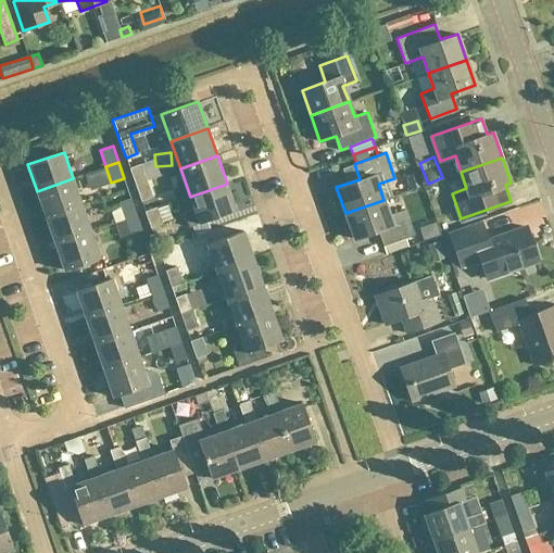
[(136,184),(148,179),(141,164),(130,167),(136,184)]
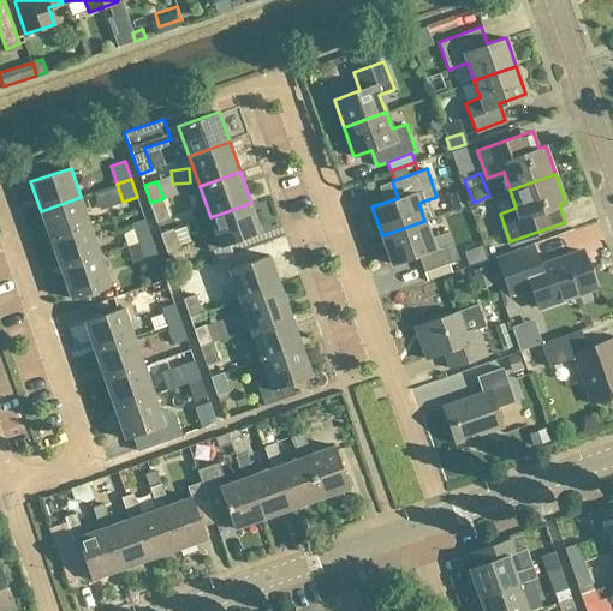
[(91,226),(81,197),(41,211),(51,239),(91,226)]
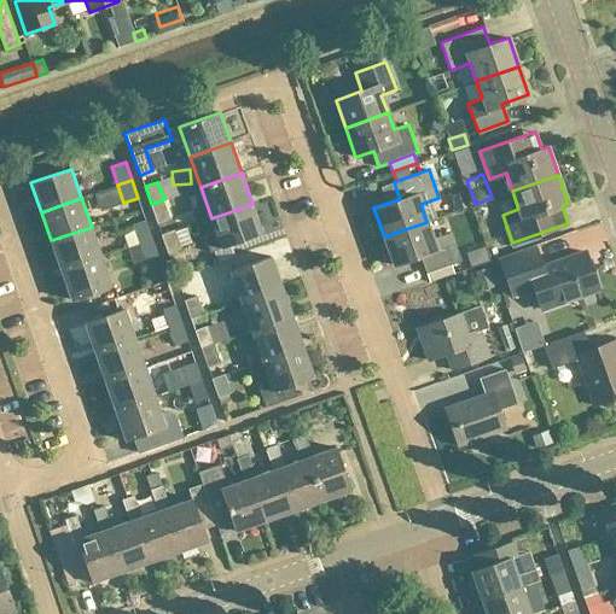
[(170,218),(164,199),(151,204),(158,223),(170,218)]
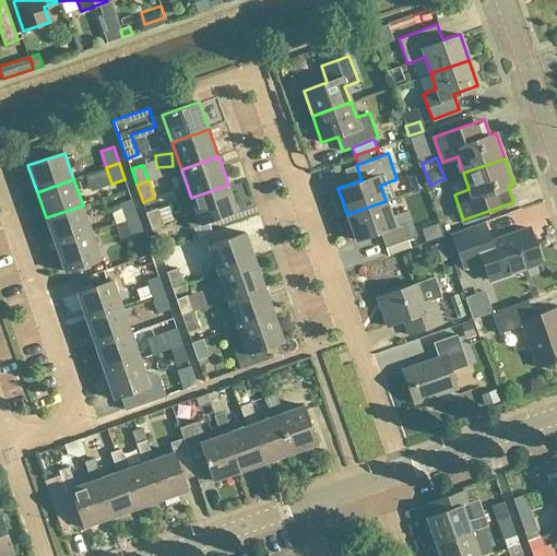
[(191,198),(196,210),(185,214),(190,228),(201,224),(238,211),(228,185),(191,198)]
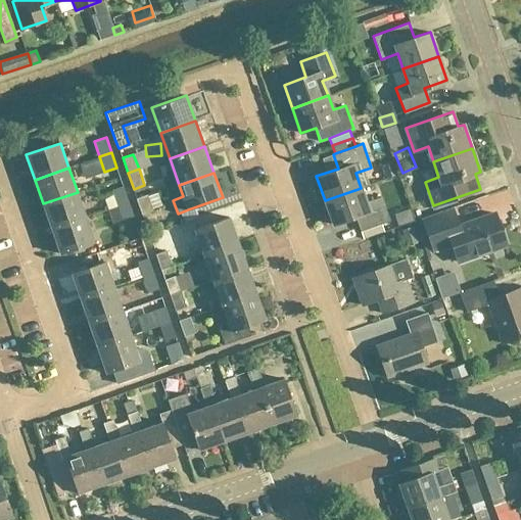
[(273,180),(258,186),(263,196),(277,190),(273,180)]
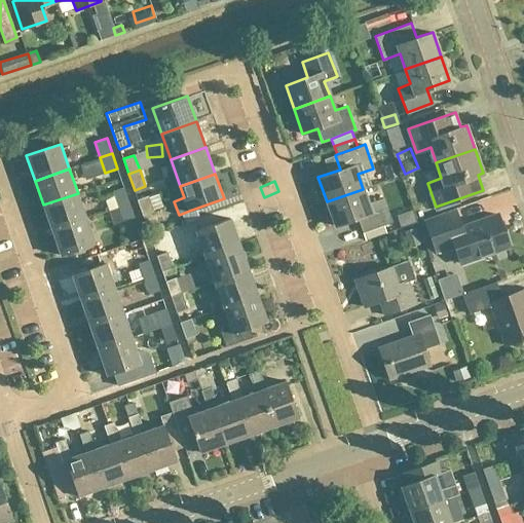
[(117,207),(129,202),(123,187),(111,191),(117,207)]
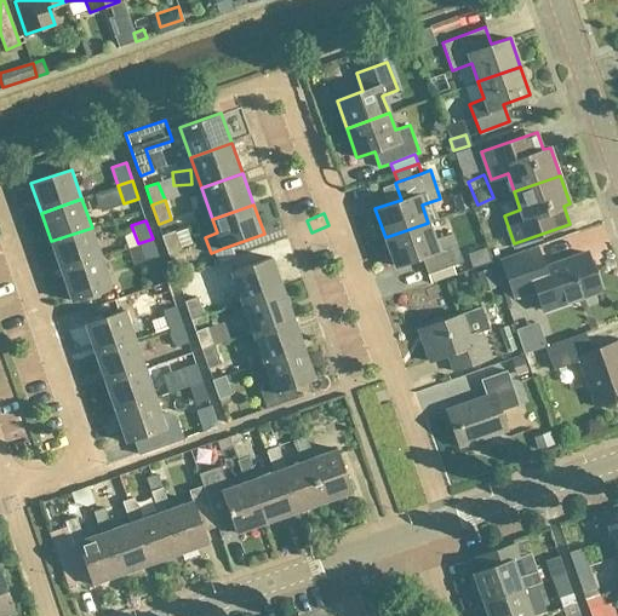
[(428,223),(385,237),(395,265),(422,255),(428,274),(453,264),(463,262),(453,232),(434,240),(428,223)]
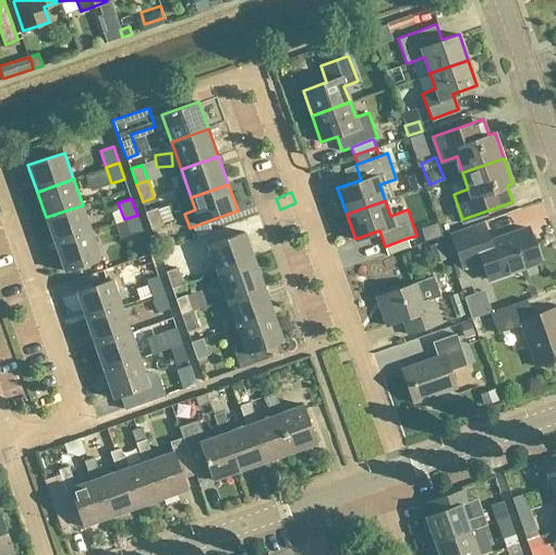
[(83,205),(46,217),(56,243),(92,230),(83,205)]
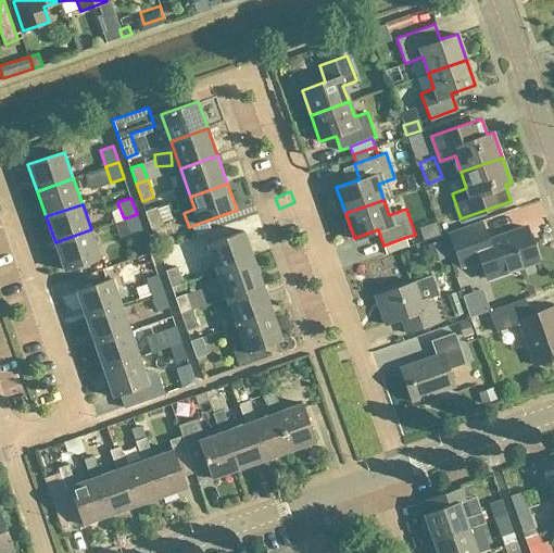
[(156,208),(146,212),(151,228),(163,224),(156,208)]
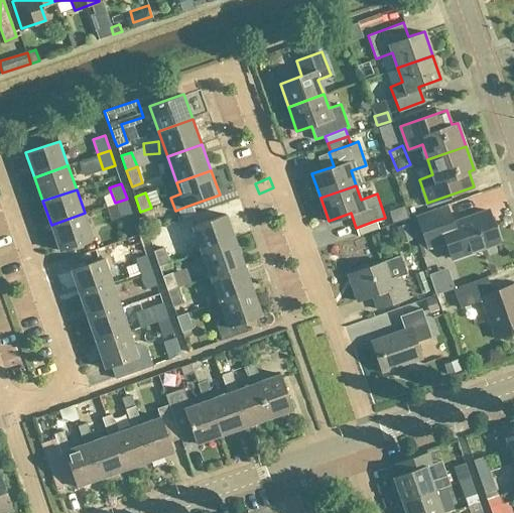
[(472,194),(454,202),(459,212),(477,204),(472,194)]
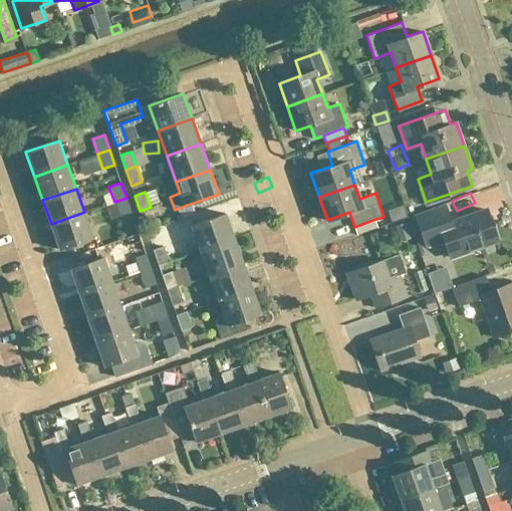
[(126,198),(114,202),(108,204),(113,219),(120,217),(132,213),(126,198)]
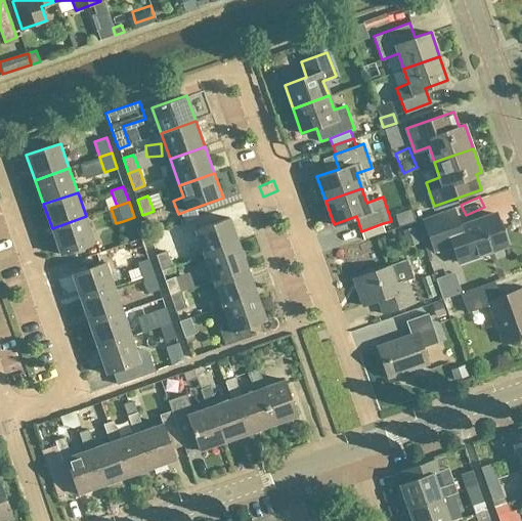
[(424,220),(416,223),(417,226),(420,233),(422,242),(430,239),(435,250),(452,244),(459,263),(508,246),(495,213),(459,226),(453,210),(424,220)]
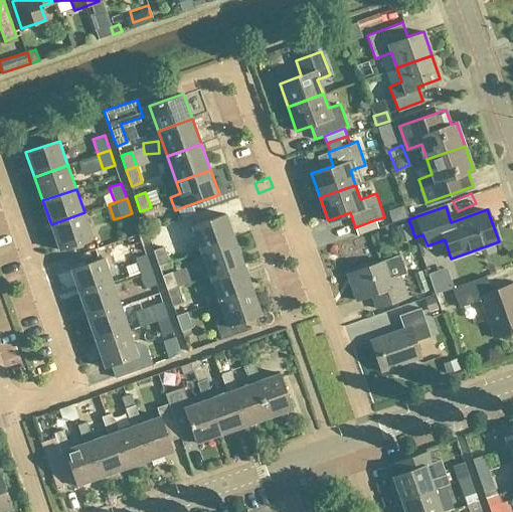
[(84,212),(51,224),(59,249),(94,237),(84,212)]
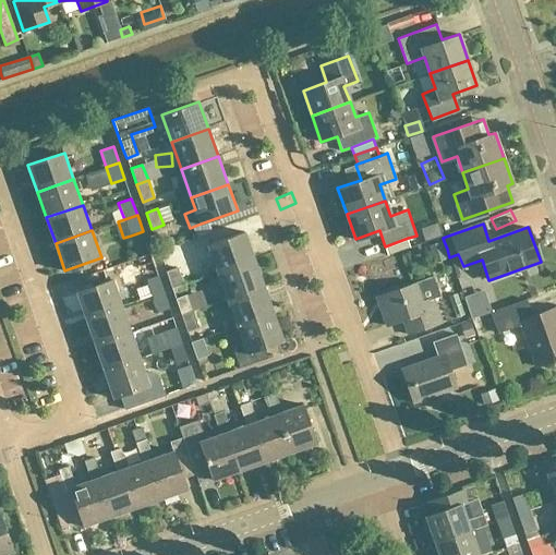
[(217,272),(254,258),(245,231),(207,244),(217,272)]
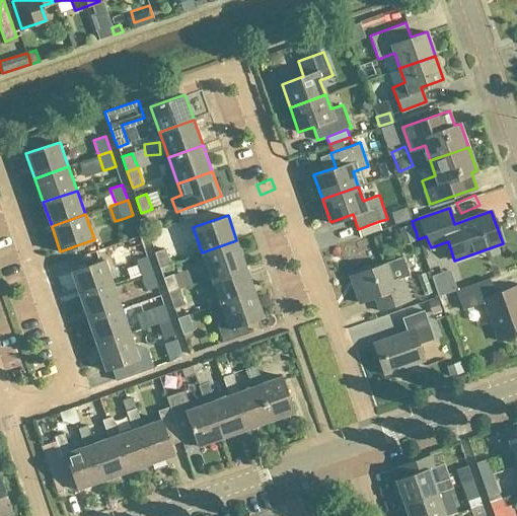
[(379,221),(358,229),(361,236),(382,229),(379,221)]
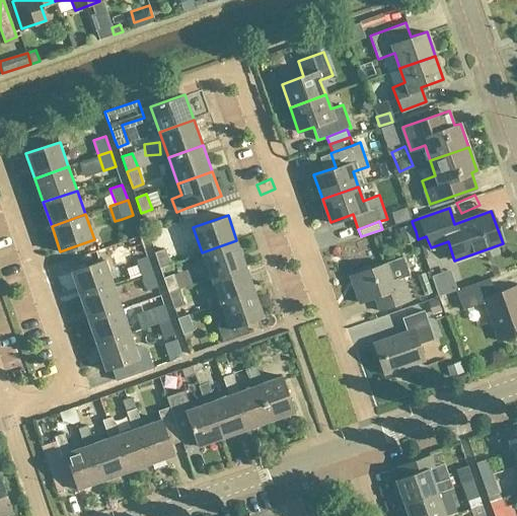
[(129,241),(132,251),(144,247),(141,237),(129,241)]
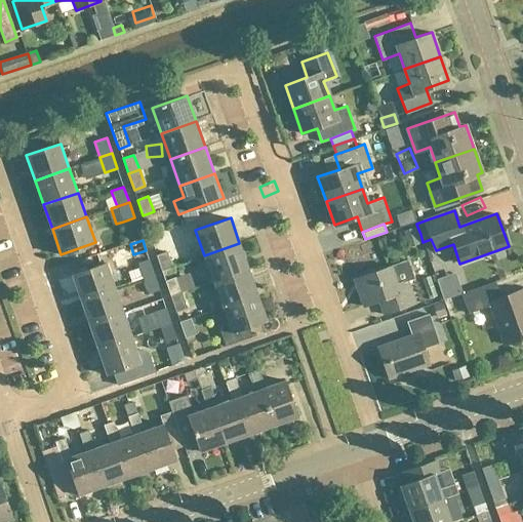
[(248,269),(239,243),(204,255),(214,281),(248,269)]
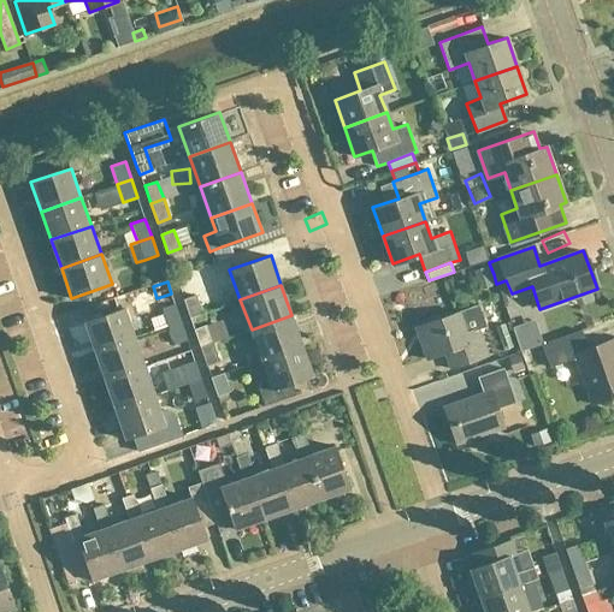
[(198,295),(184,299),(192,318),(204,314),(198,295)]
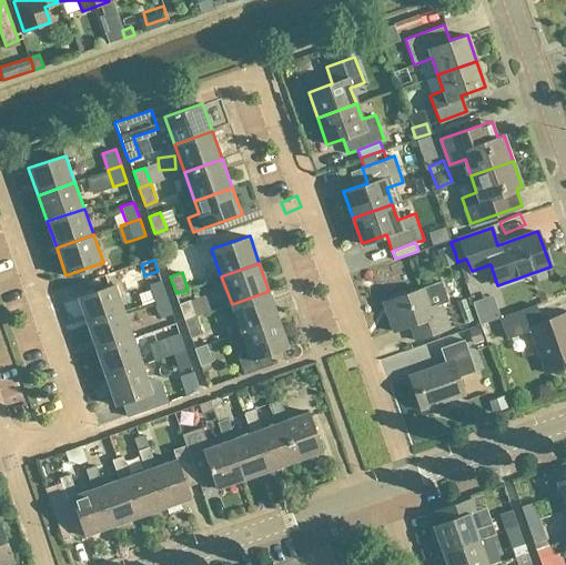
[(154,302),(168,298),(161,280),(148,284),(154,302)]
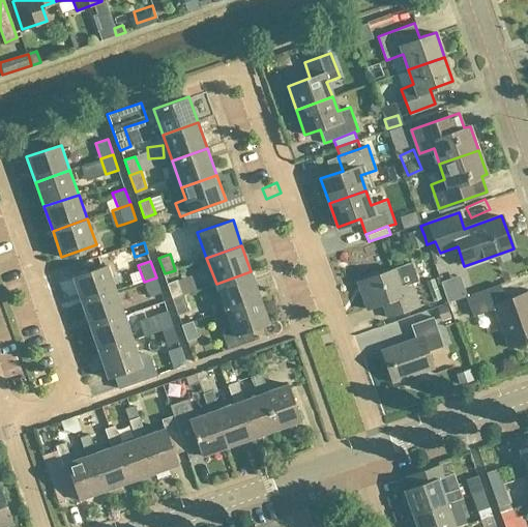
[(406,264),(357,282),(367,310),(382,303),(387,317),(419,305),(411,283),(413,282),(406,264)]
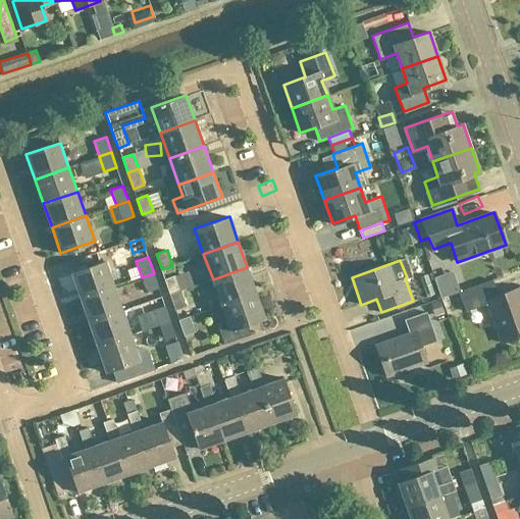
[(81,299),(114,287),(106,261),(72,273),(81,299)]
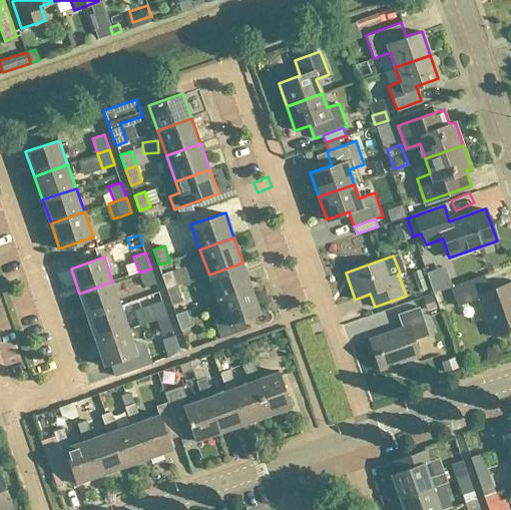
[(251,288),(242,263),(209,275),(218,300),(251,288)]
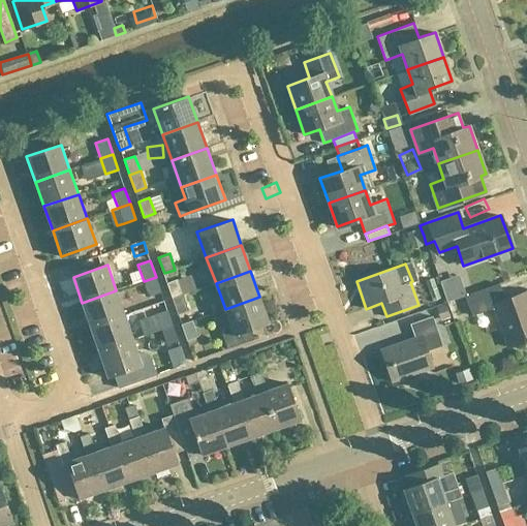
[(156,277),(144,281),(149,296),(161,291),(156,277)]
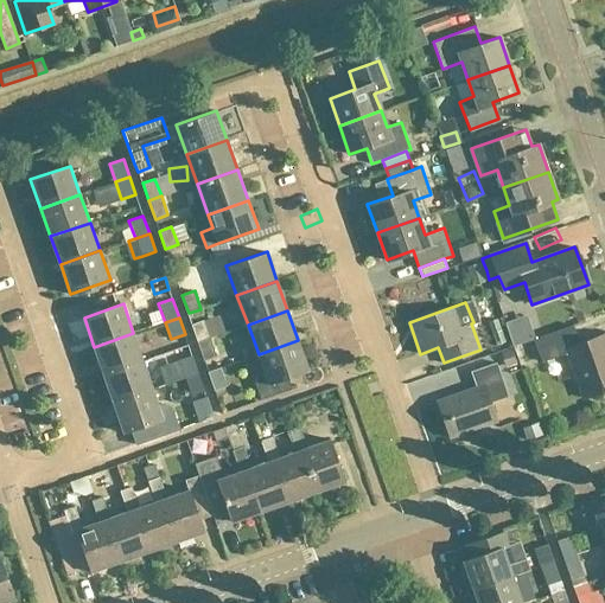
[(198,342),(211,339),(204,320),(192,325),(198,342)]
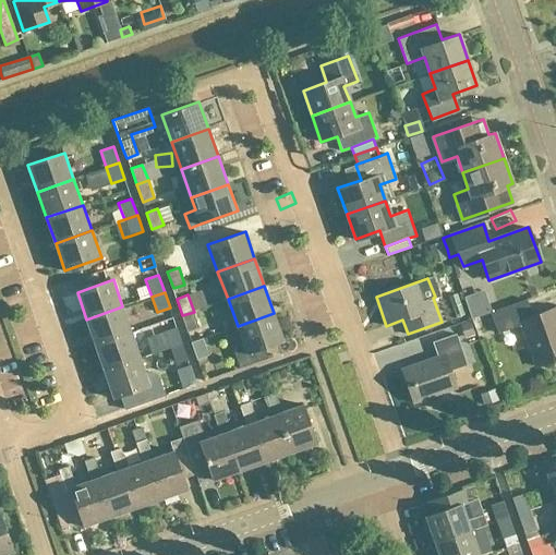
[(527,299),(491,312),(497,333),(523,324),(538,365),(555,359),(555,309),(532,315),(527,299)]
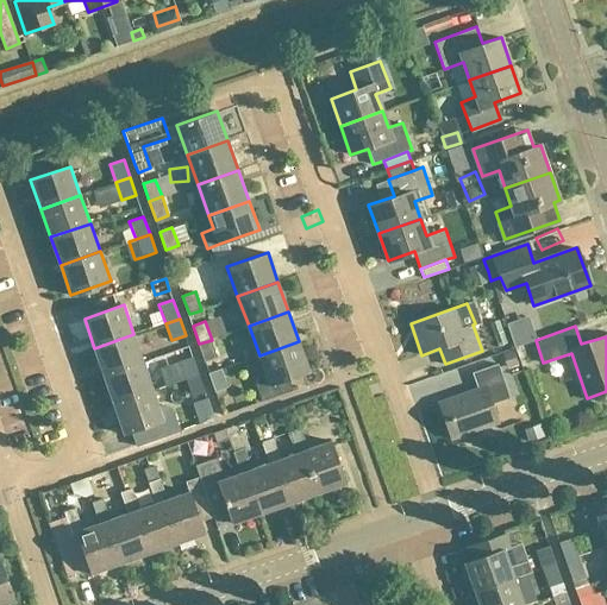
[(133,334),(94,348),(105,376),(144,363),(133,334)]
